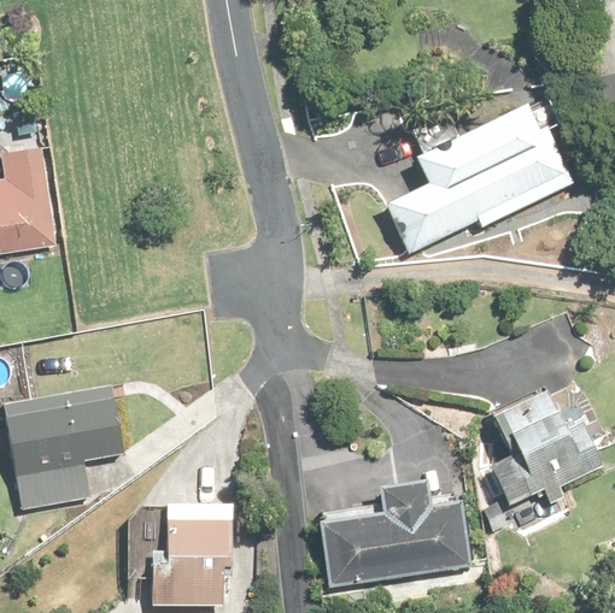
[(540,130),(526,102),(416,155),(429,182),(391,201),(415,251),(479,219),(482,228),(574,182),(548,127),(540,130)]
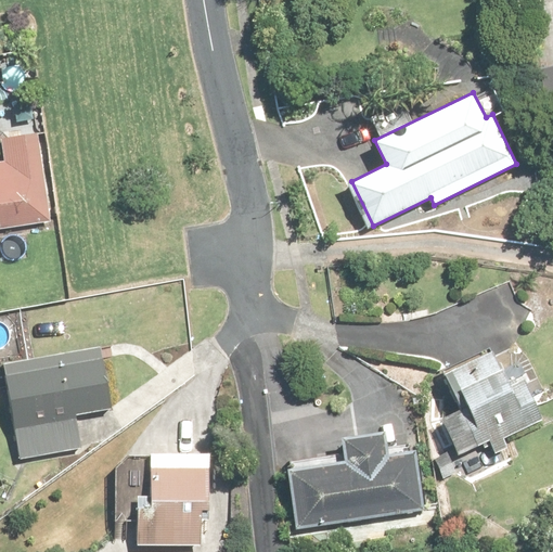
[(0,226),(49,219),(38,133),(1,138),(4,159),(0,159),(0,226)]
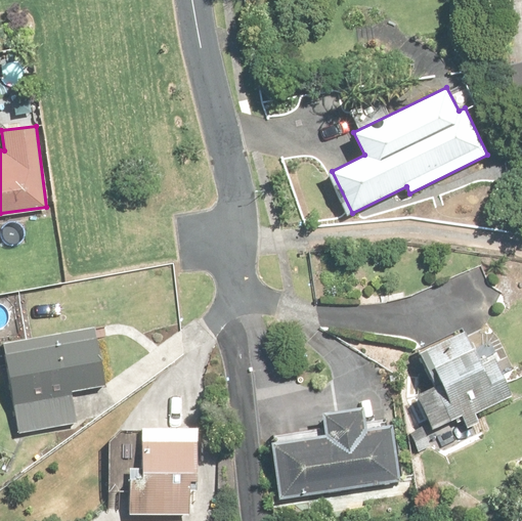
[(446,410),(436,389),(417,397),(431,430),(450,421),(462,416),(467,427),(480,421),(477,414),(514,397),(494,352),(477,359),(462,324),(417,345),(429,372),(436,368),(453,407),(446,410)]
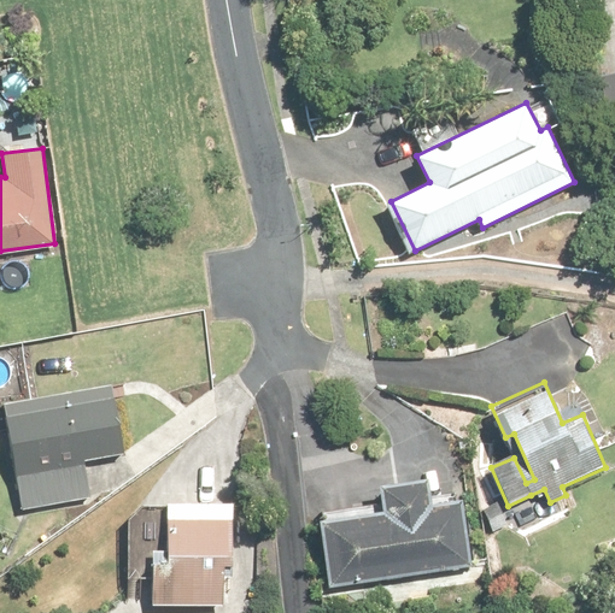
[(3,401),(19,508),(89,497),(83,463),(119,457),(109,385),(3,401)]
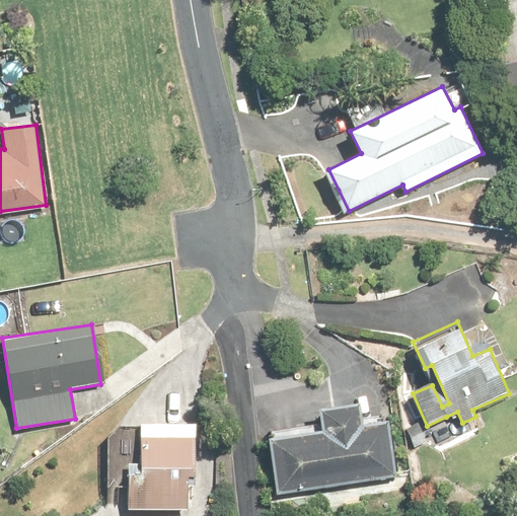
[(395,480),(387,422),(363,426),(360,404),(320,410),(323,433),(269,440),(277,496),(395,480)]
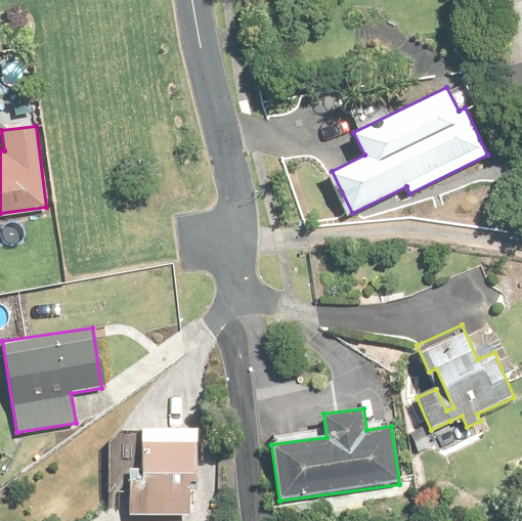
[(143,426),(142,430),(140,480),(130,479),(129,513),(189,517),(190,487),(197,488),(200,429),(143,426)]
